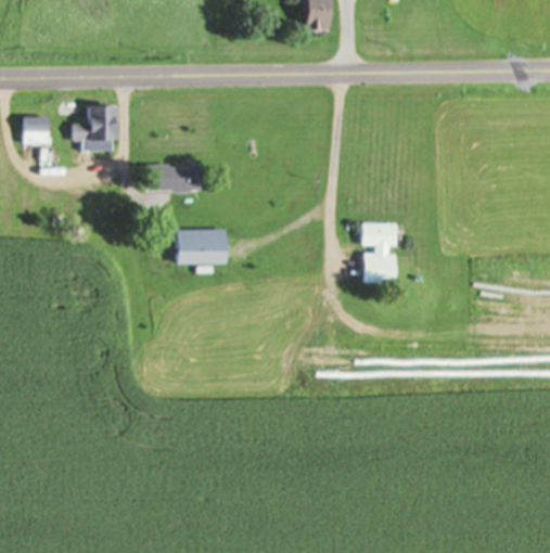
[(328,29),(328,0),(305,0),(305,29),(328,29)]
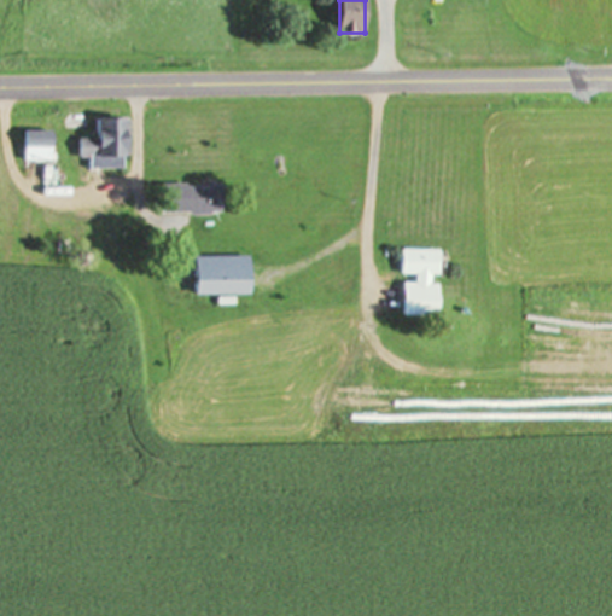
[(128,116),(99,116),(99,133),(82,133),(82,158),(94,158),(94,169),(128,169),(128,116)]
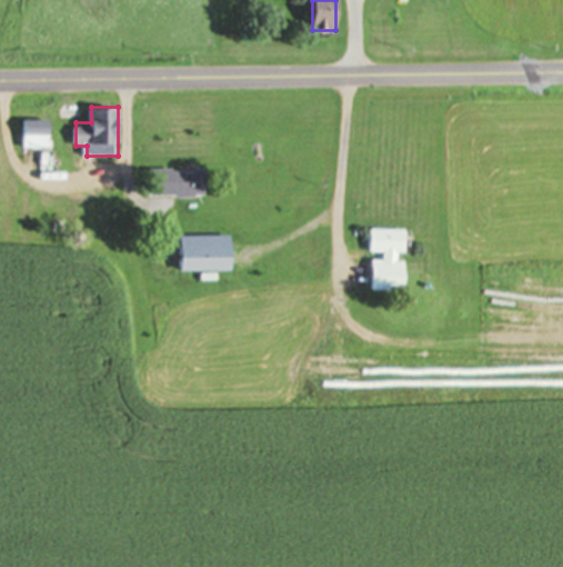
[(51,148),(51,119),(27,119),(27,148),(51,148)]
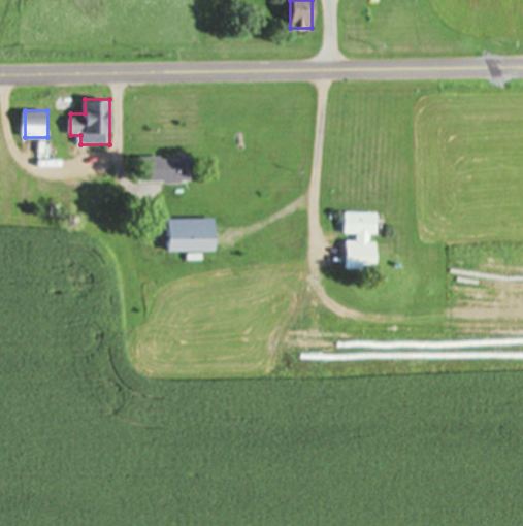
[(193,182),(193,157),(139,157),(139,182),(193,182)]
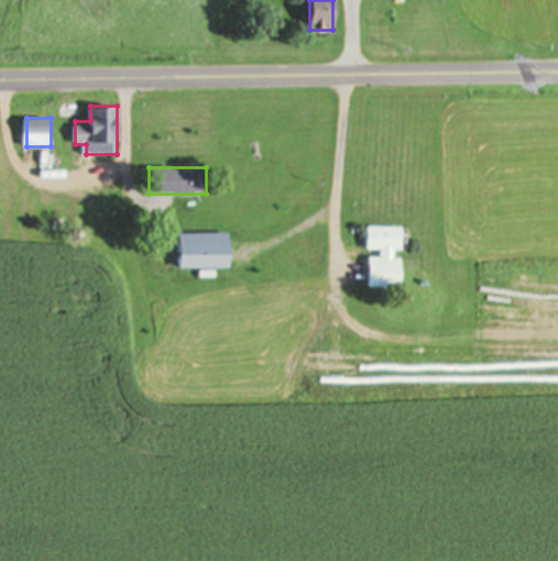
[(402,227),(368,226),(368,250),(380,251),(380,256),(370,255),(369,287),(402,287),(402,227)]
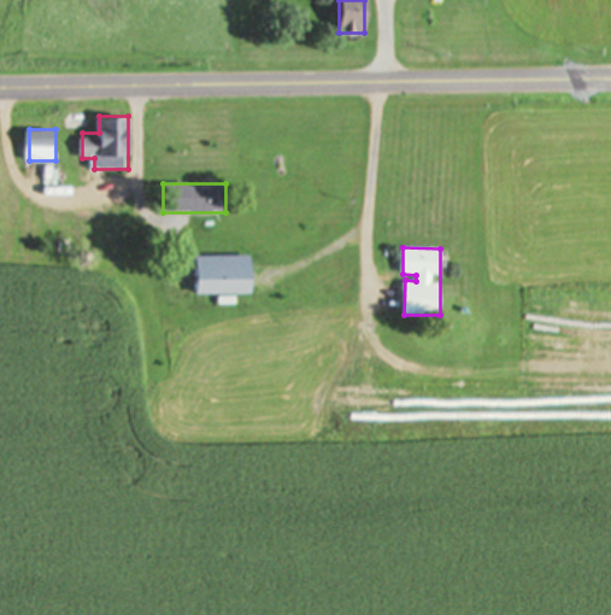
[(197,256),(197,293),(252,293),(252,256),(197,256)]
